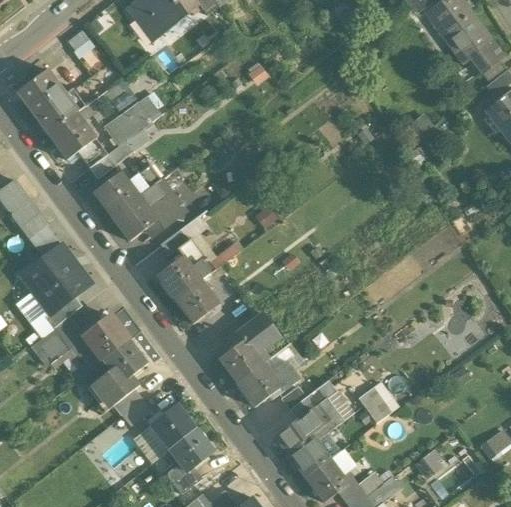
[(133,0),(126,6),(142,27),(148,22),(159,36),(200,3),(200,2),(198,0),(133,0)]
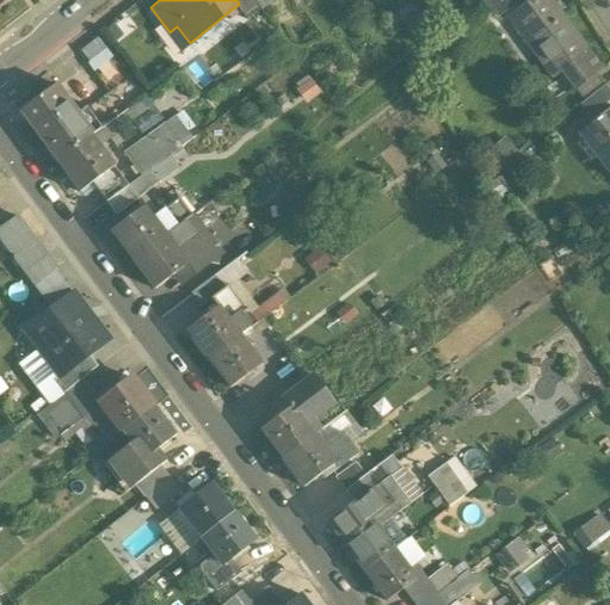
[(262,4),(258,0),(236,0),(239,2),(239,4),(247,14),(262,4)]
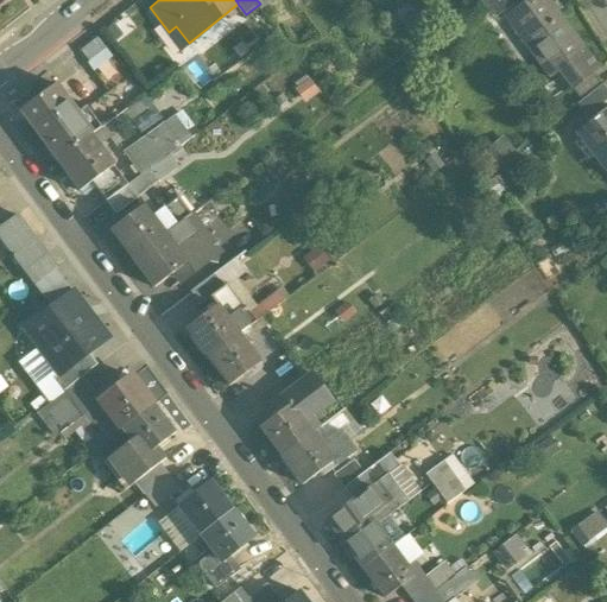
[(481,0),(493,16),(514,0),(481,0)]
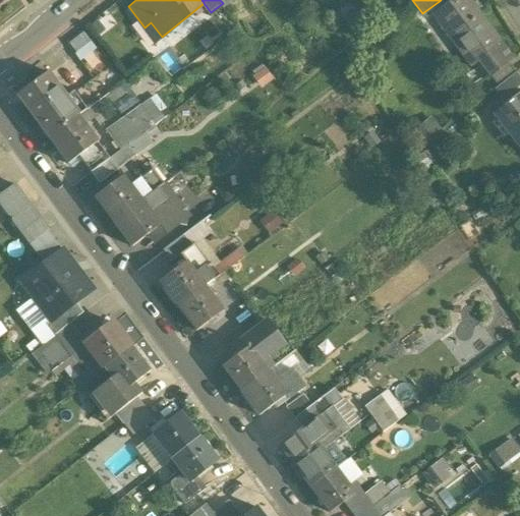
[(502,40),(472,0),(451,0),(437,10),(473,61),(502,40)]
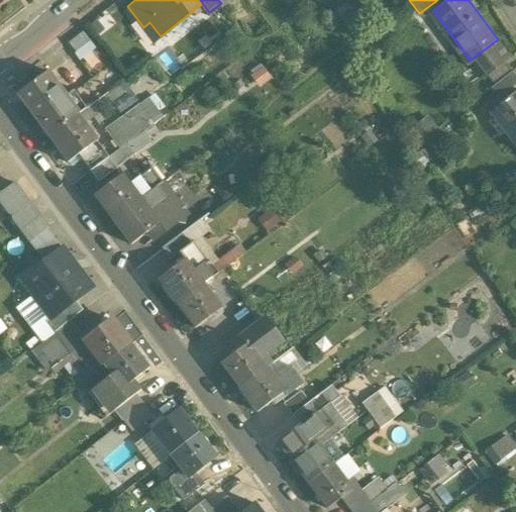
[(470,61),(484,80),(506,64),(512,59),(498,39),(470,61)]
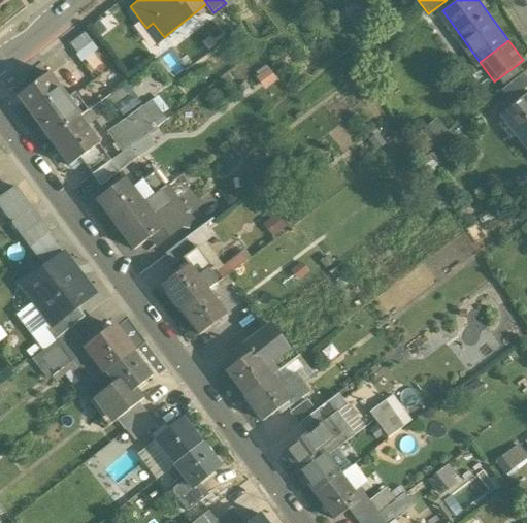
[(502,88),(522,72),(517,65),(494,82),(500,90),(502,88)]
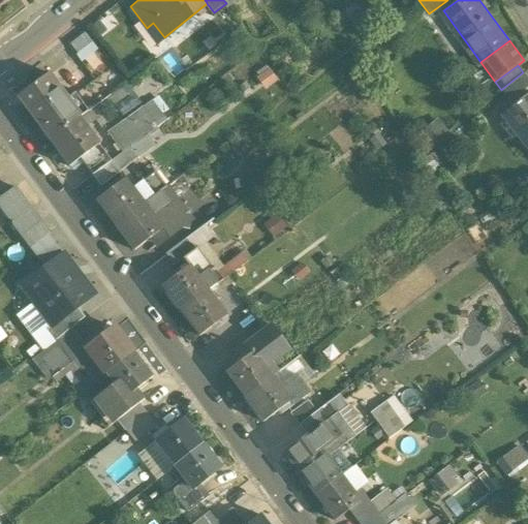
[(74,91),(68,95),(64,90),(66,89),(52,70),(51,71),(50,70),(18,94),(50,137),(80,115),(89,109),(74,91)]
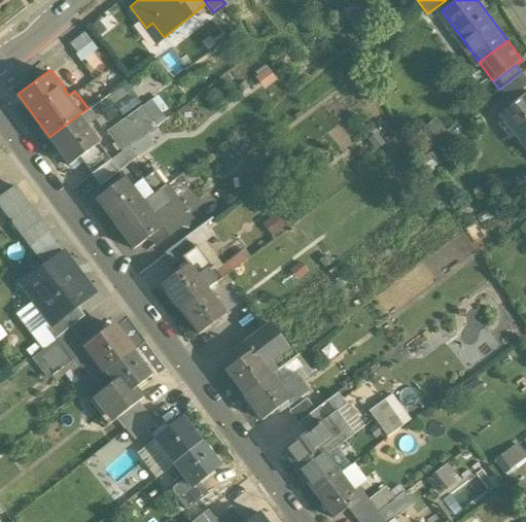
[(525,78),(521,72),(501,88),(510,98),(523,87),(525,83),(525,78)]
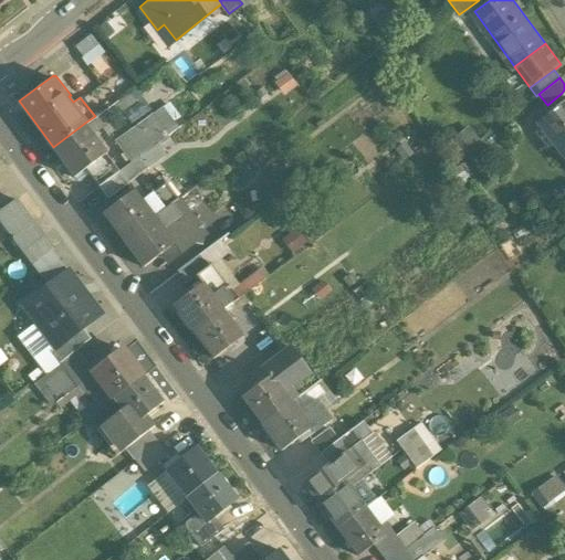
[(562,93),(547,105),(551,109),(564,99),(564,96),(562,93)]
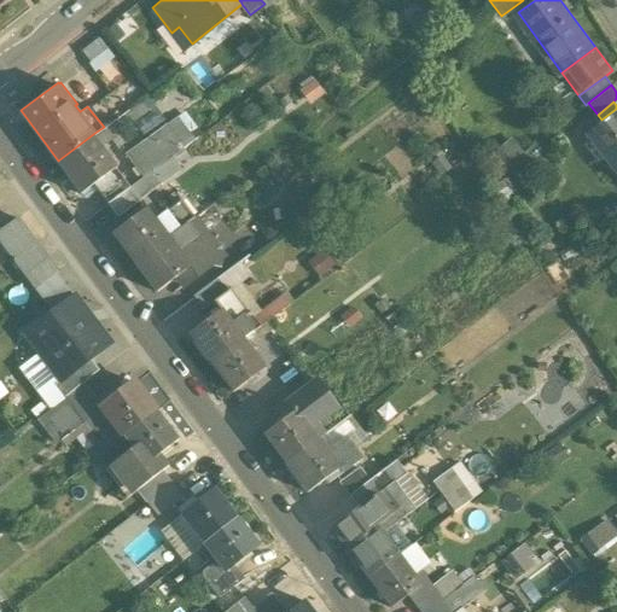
[(93,134),(104,147),(114,140),(120,147),(132,139),(122,128),(141,114),(134,104),(104,127),(93,134)]
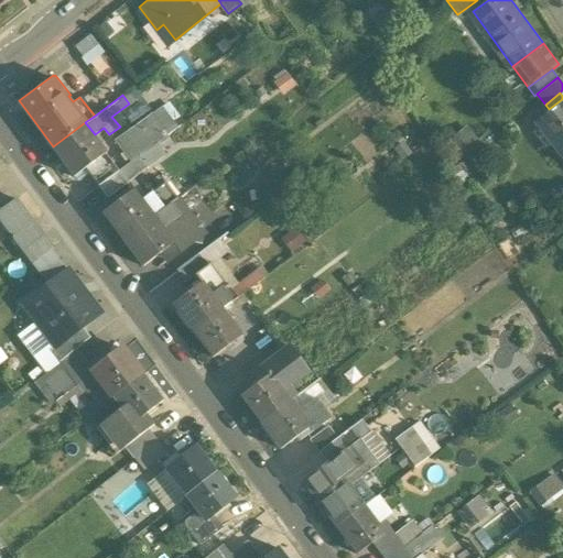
[(562,99),(549,109),(536,120),(562,154),(562,99)]
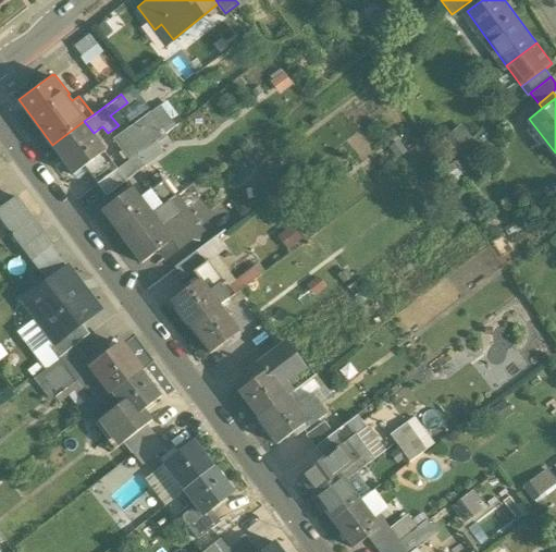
[(150,111),(126,129),(141,149),(165,132),(150,111)]
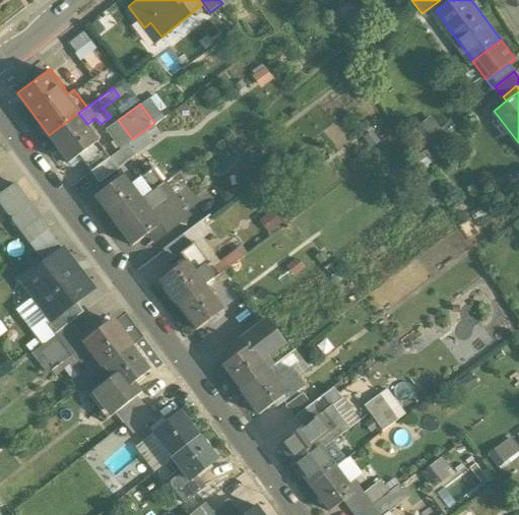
[(87,124),(78,113),(49,135),(68,161),(79,152),(83,157),(92,150),(93,152),(102,145),(98,139),(99,138),(87,124)]
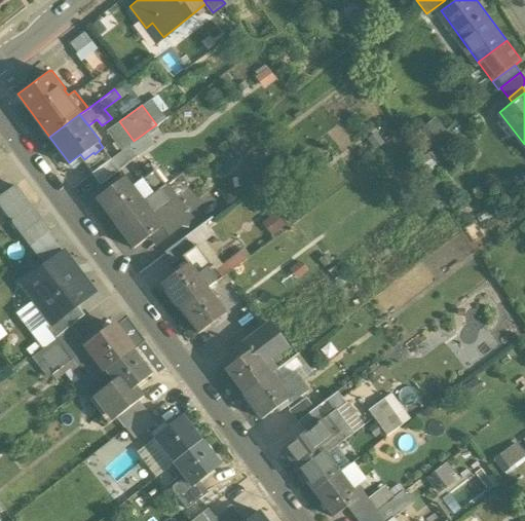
[(111,157),(103,147),(95,154),(94,152),(84,159),(92,171),(111,157)]
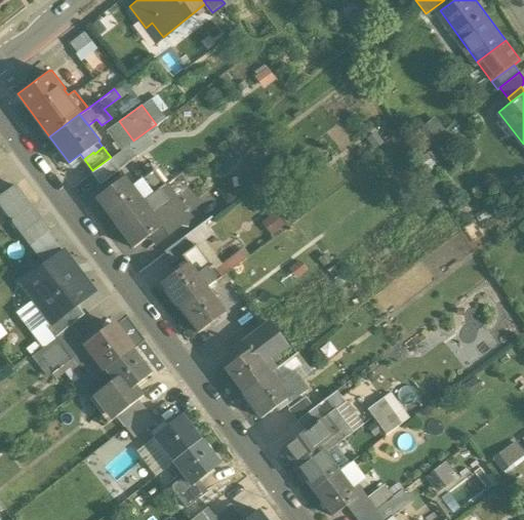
[(111,157),(92,170),(101,182),(118,167),(111,157)]
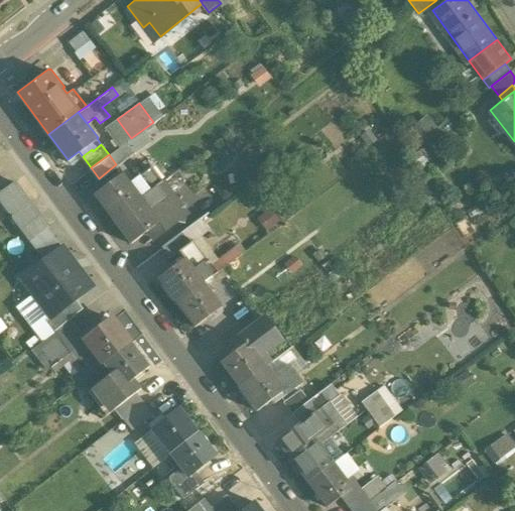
[(140,197),(162,180),(149,163),(127,179),(140,197)]
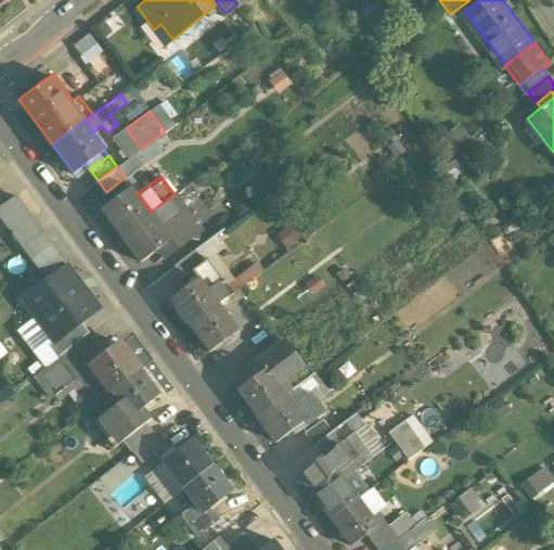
[(131,186),(102,207),(121,233),(151,212),(137,193),(131,186)]
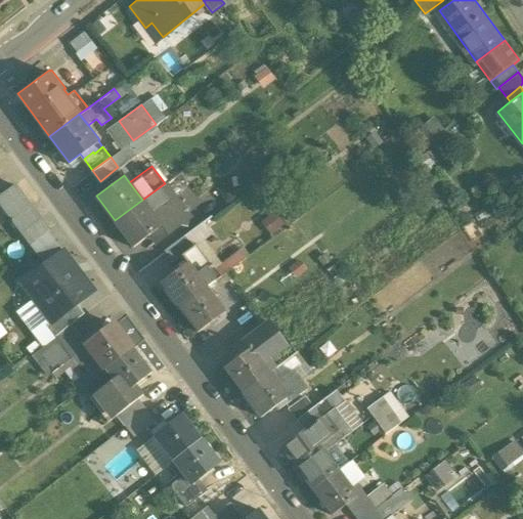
[(49,228),(15,182),(0,192),(0,203),(30,243),(49,228)]
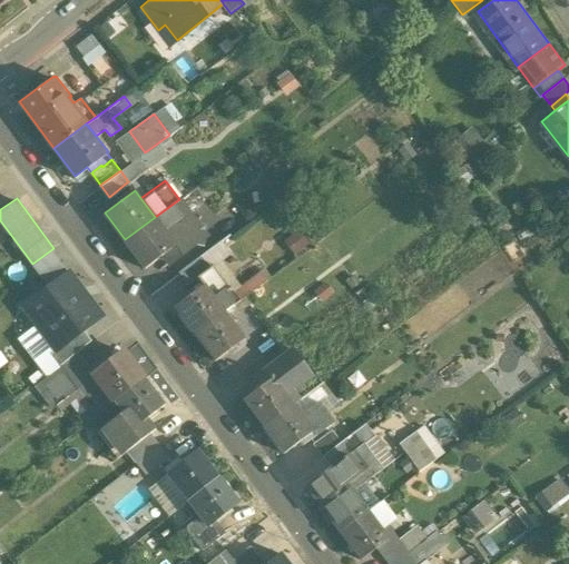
[(125,239),(145,267),(165,251),(172,260),(196,241),(202,243),(204,225),(198,224),(179,198),(179,199),(155,217),(125,239)]
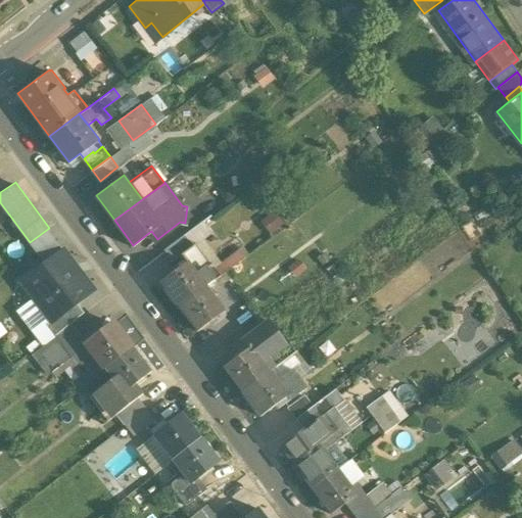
[(184,234),(164,249),(172,260),(181,252),(191,245),(184,234)]
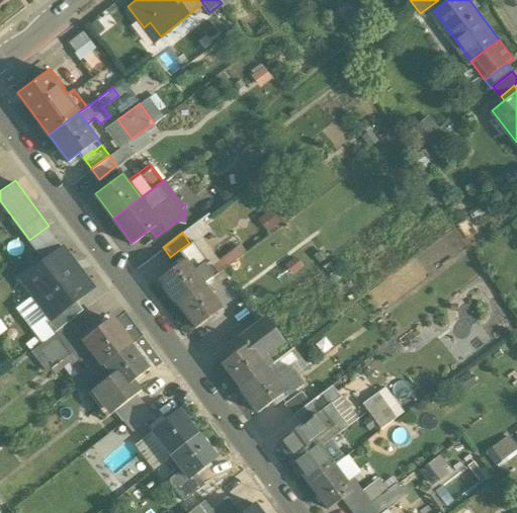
[(189,243),(179,250),(185,258),(159,277),(177,302),(203,282),(218,271),(211,263),(194,239),(189,243)]
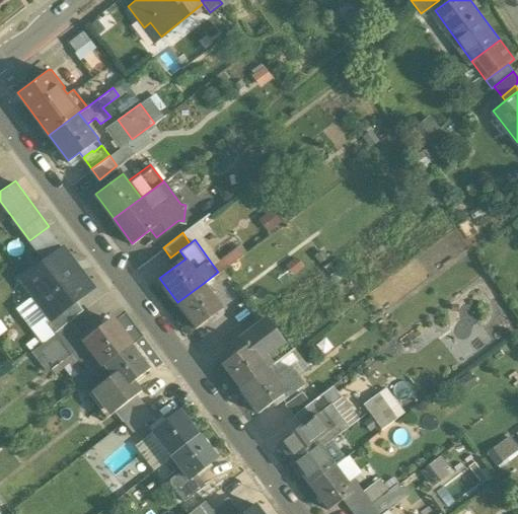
[(93,285),(63,245),(21,277),(51,316),(52,316),(76,298),(93,285)]
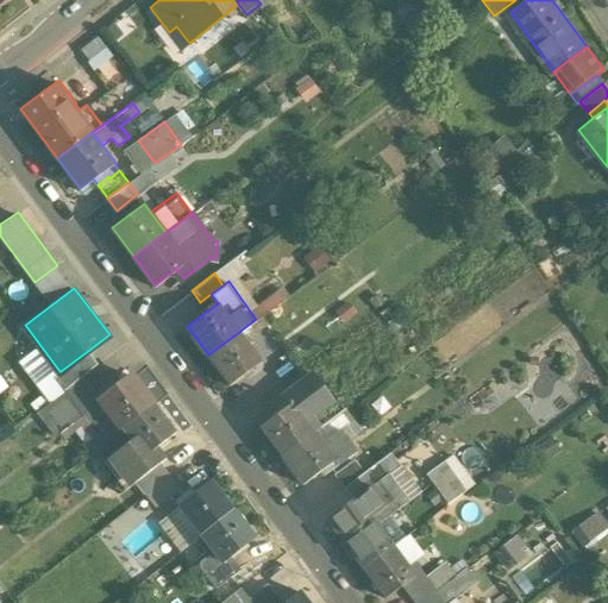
[(277,288),(249,309),(256,319),(284,297),(277,288)]
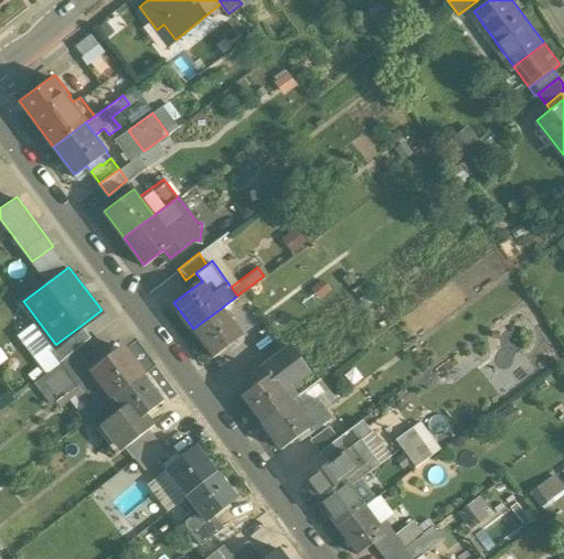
[(222,308),(193,329),(212,354),(241,332),(222,308)]
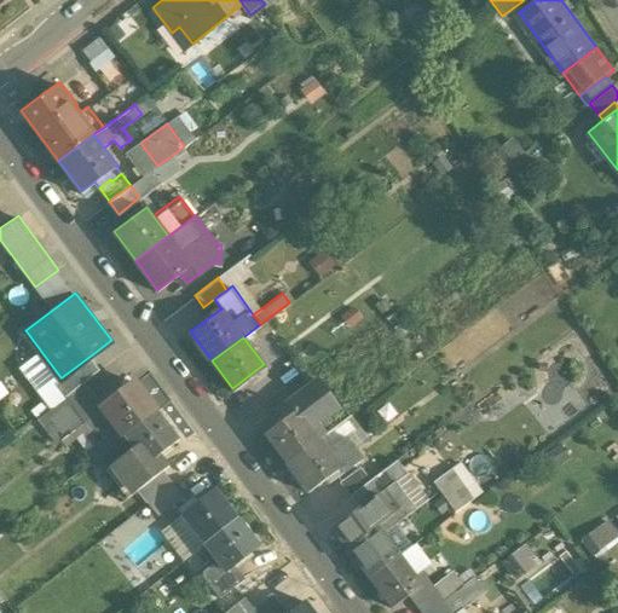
[(91,356),(62,377),(61,377),(56,381),(65,394),(69,393),(85,380),(99,368),(91,356)]
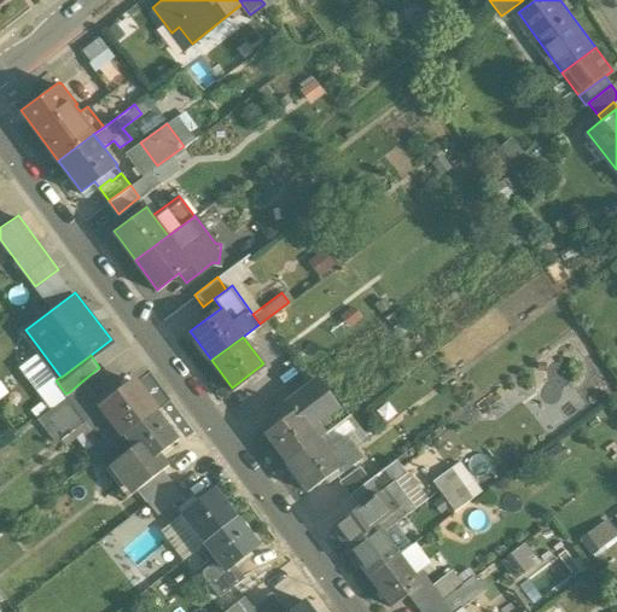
[(319,378),(290,400),(297,408),(265,432),(286,460),(325,431),(316,420),(338,403),(319,378)]
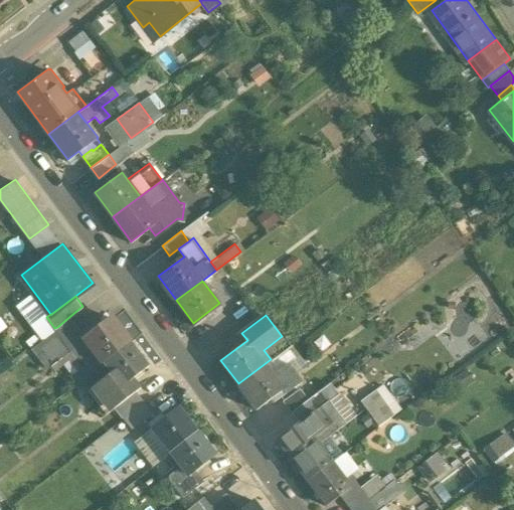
[(86,336),(70,316),(57,327),(72,347),(74,350),(79,347),(89,340),(86,336)]
